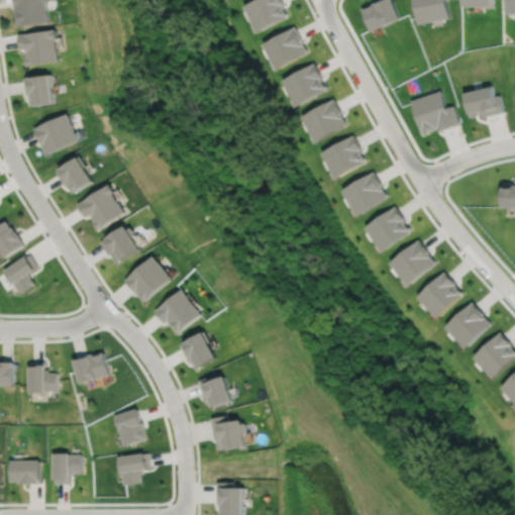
[(12,0),(17,29),(48,25),(45,5),(53,4),(52,0),(12,0)]
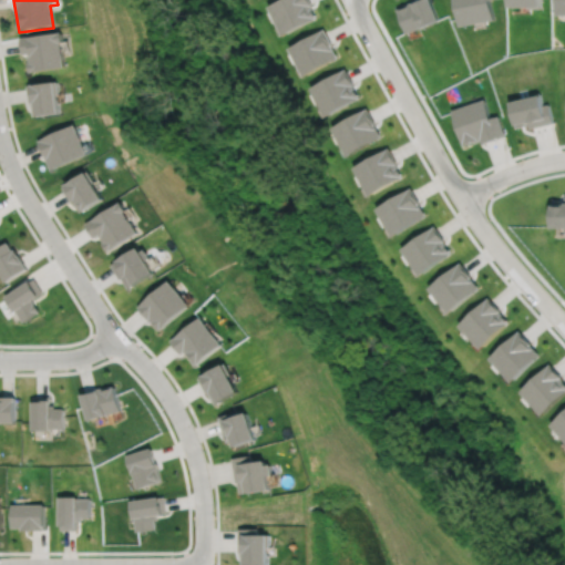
[(285,0),(266,10),(279,38),(316,20),(309,8),(311,8),(307,0),(285,0)]
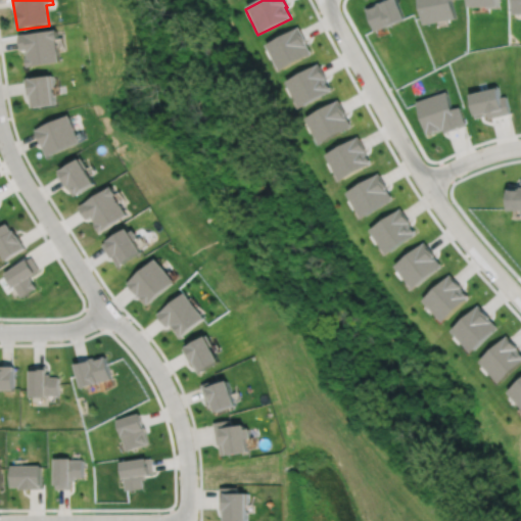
[(390,0),(365,10),(373,30),(401,18),(393,0),(390,0)]
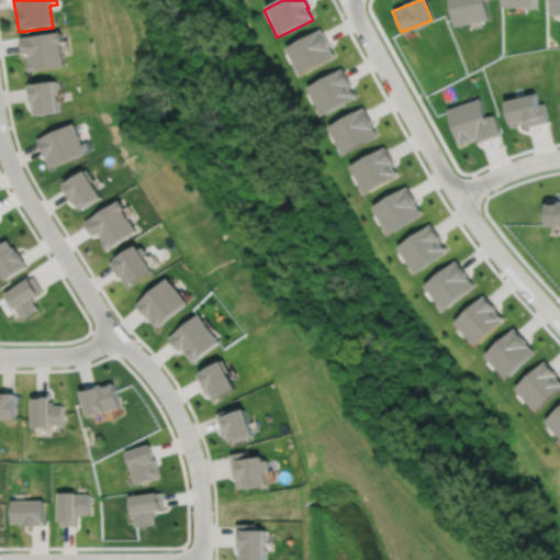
[(448,0),(454,26),(488,20),(484,0),(448,0)]
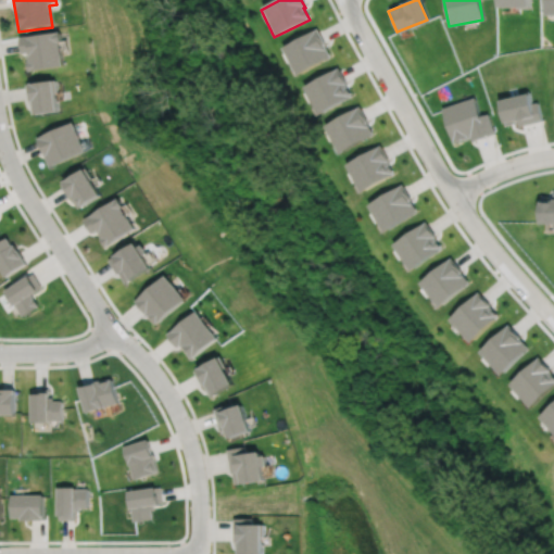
[(498,0),(499,8),(516,8),(516,10),(529,9),(529,0),(498,0)]
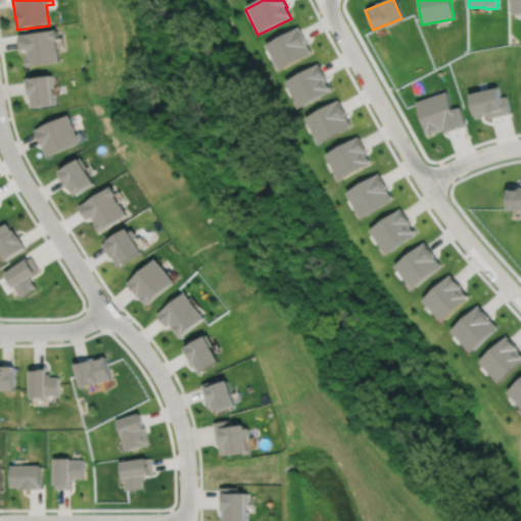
[(264,47),(278,74),(311,55),(304,45),(305,44),(297,29),(264,47)]
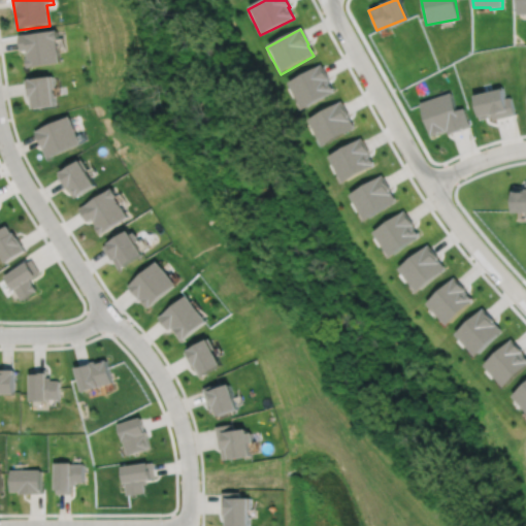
[(19,38),(21,54),(26,53),(27,61),(25,61),(26,70),(60,66),(57,43),(59,42),(58,32),(19,38)]
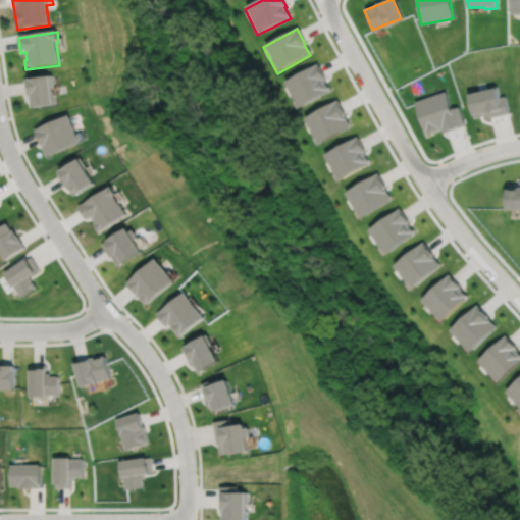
[(283,85),(298,110),(330,92),(324,82),(325,81),(316,66),(283,85)]
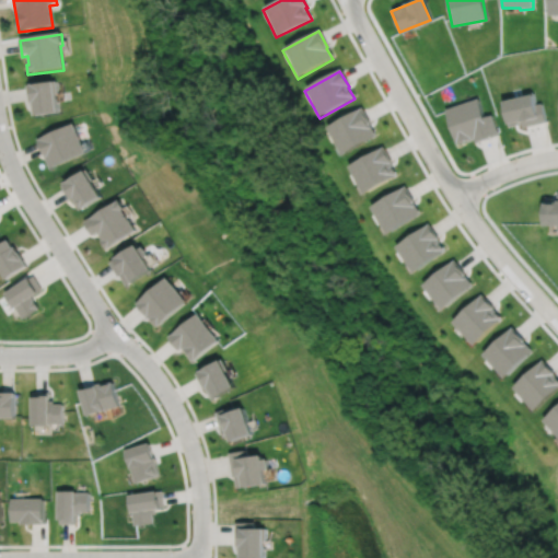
[(23,84),(25,101),(27,101),(30,115),(56,112),(53,92),(55,92),(53,78),(26,81),(26,83),(23,84)]
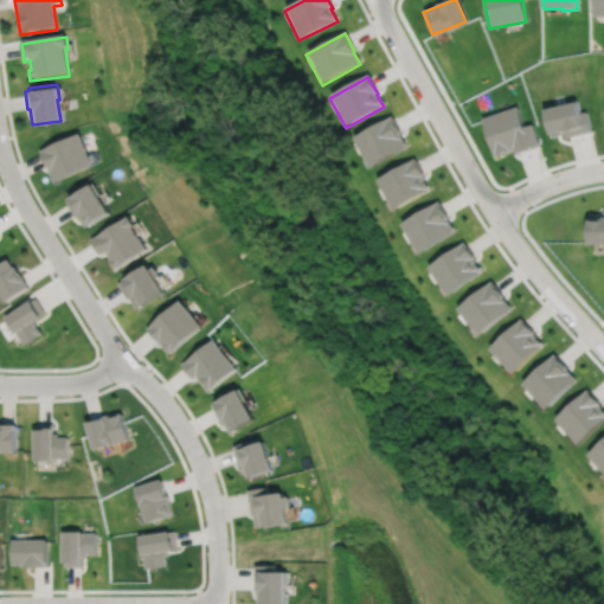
[(543,110),(550,137),(564,134),(565,139),(589,133),(584,113),(578,114),(576,102),(543,110)]
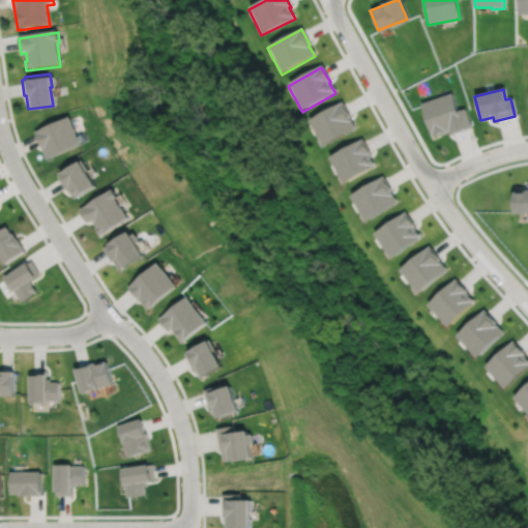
[(420,106),(432,139),(448,133),(449,138),(471,129),(464,111),(458,113),(451,94),(420,106)]
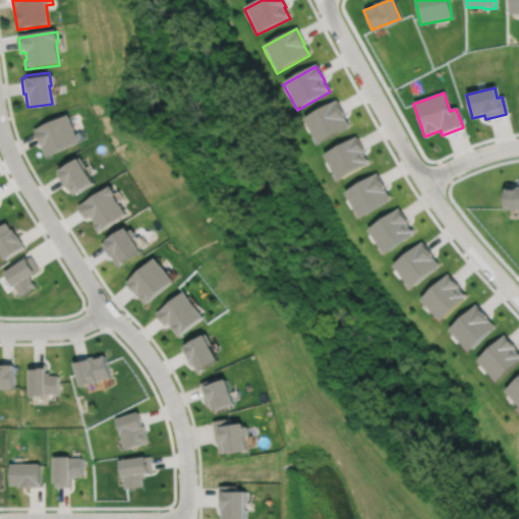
[(303,121),(318,147),(349,129),(343,118),(345,117),(337,103),(303,121)]
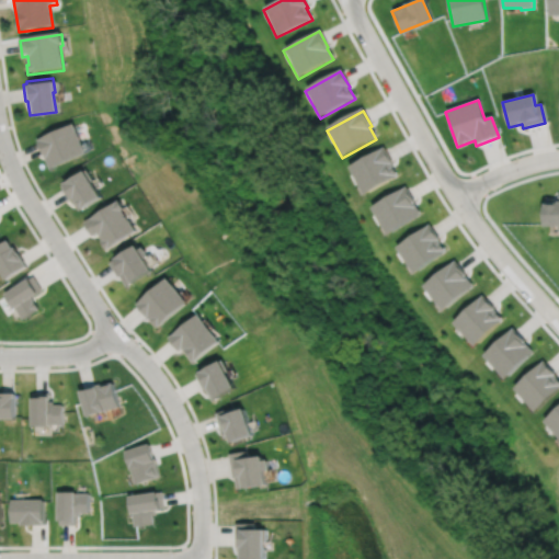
[(34,138),(47,168),(83,151),(69,122),(34,138)]
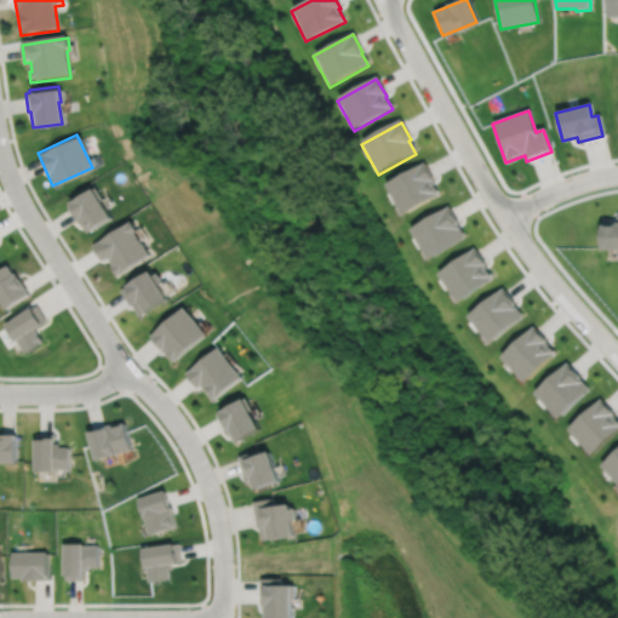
[(384,188),(401,218),(440,198),(433,183),(434,183),(424,165),(384,188)]
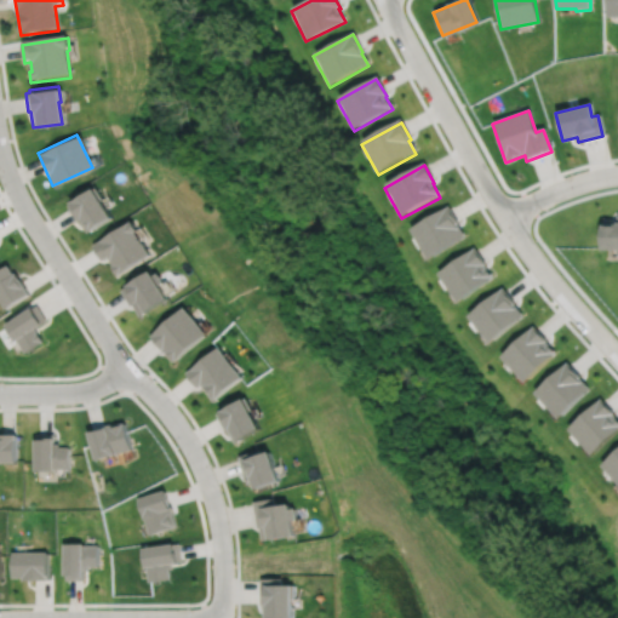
[(67,200),(68,201),(64,204),(74,221),(76,219),(84,232),(89,228),(90,230),(109,217),(89,186),(67,200)]
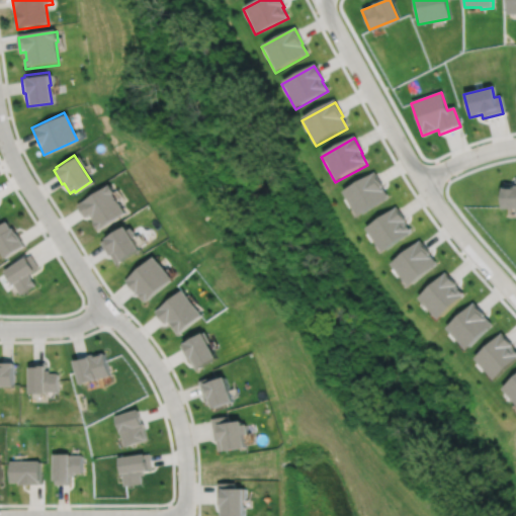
[(342,189),(357,215),(388,196),(381,186),(382,185),(373,170),(342,189)]
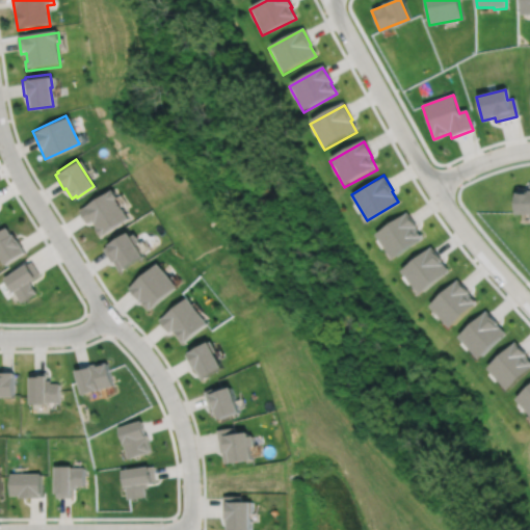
[(517,190),(517,213),(529,213),(529,185),(529,190),(517,190)]
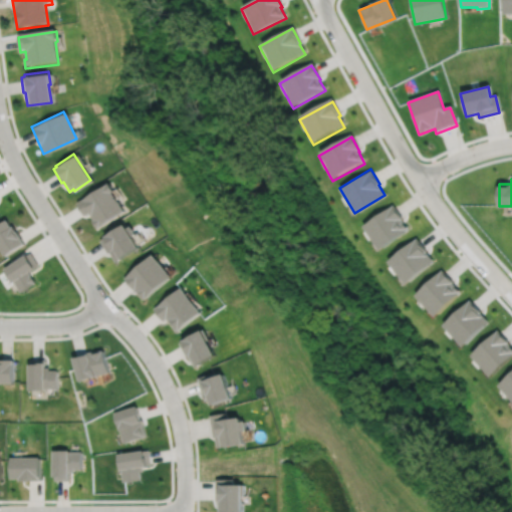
[(73,202),(83,216),(86,214),(90,219),(89,220),(93,228),(120,210),(108,191),(110,190),(105,182),(73,202)]
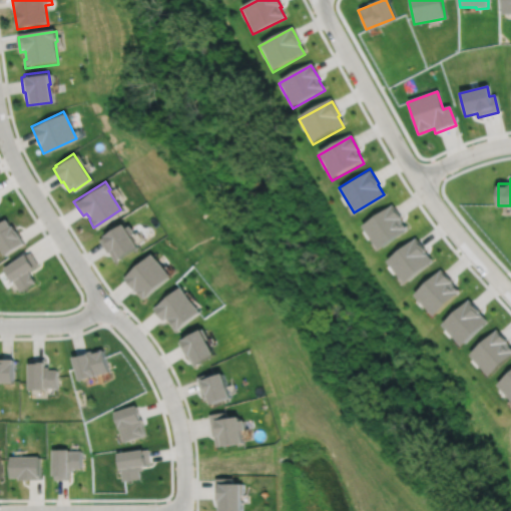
[(362,224),(378,248),(407,228),(400,218),(401,217),(392,203),(362,224)]
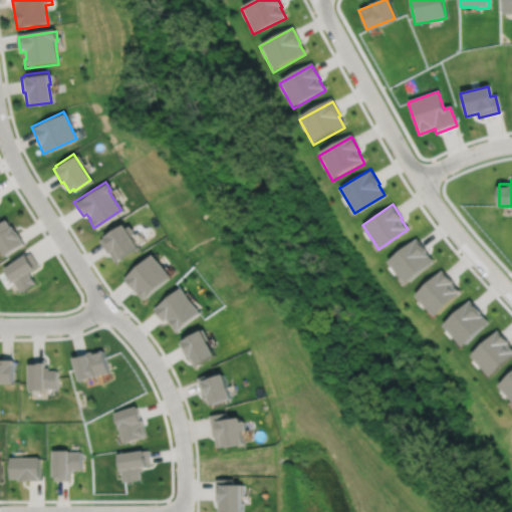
[(0,251),(2,255),(22,243),(10,225),(8,226),(4,219),(0,221),(0,251)]
